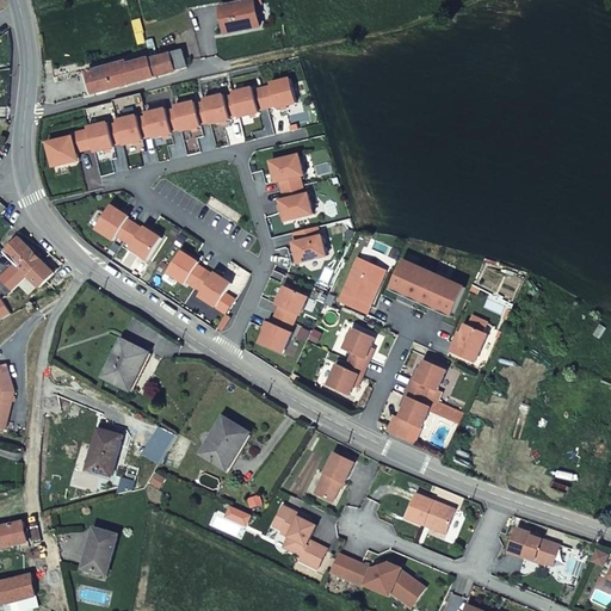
[(260,28),(255,2),(255,1),(221,8),(227,34),(260,28)]
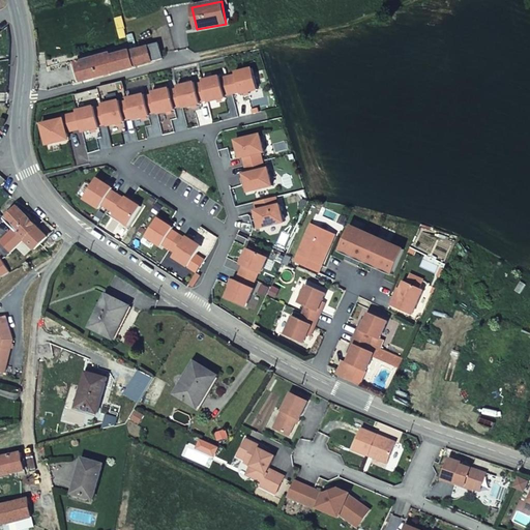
[(135,67),(163,59),(158,45),(130,52),(135,67)]
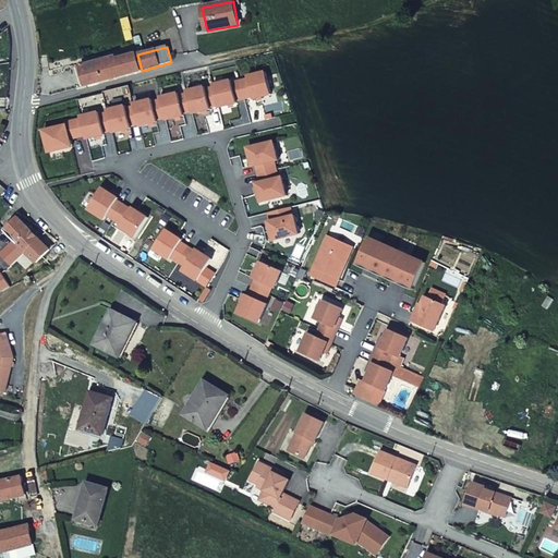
[(142,71),(137,55),(117,60),(116,57),(82,68),(87,85),(142,71)]
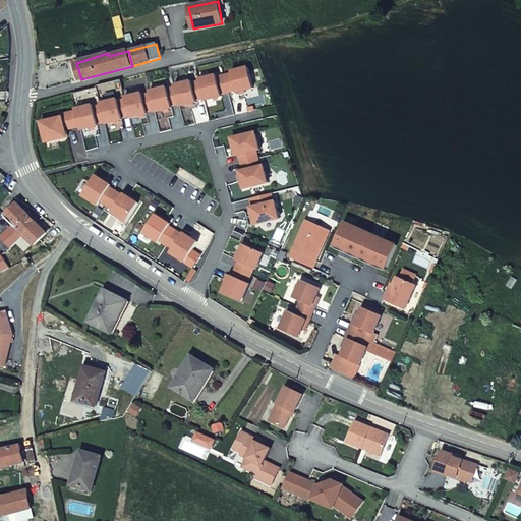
[(72,64),(75,81),(81,79),(76,63),(72,64)]
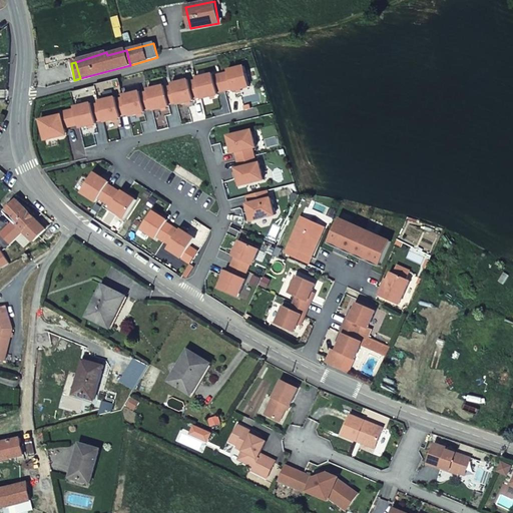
[(196,78),(197,80),(201,97),(201,99),(218,95),(218,92),(225,91),(221,74),(214,76),(213,74),(196,78)]
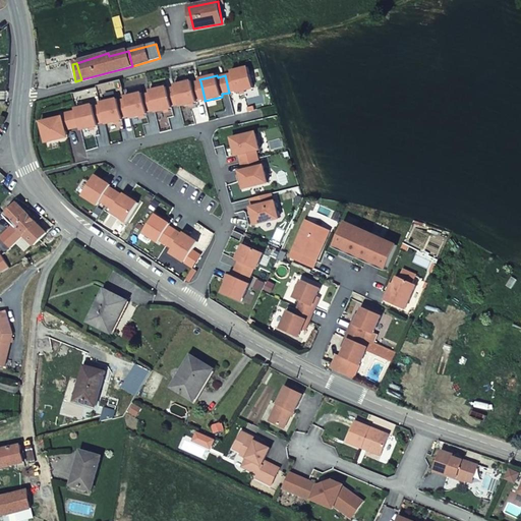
[(205,99),(200,81),(192,83),(192,81),(175,85),(175,88),(179,104),(180,107),(197,103),(196,100),(205,99)]
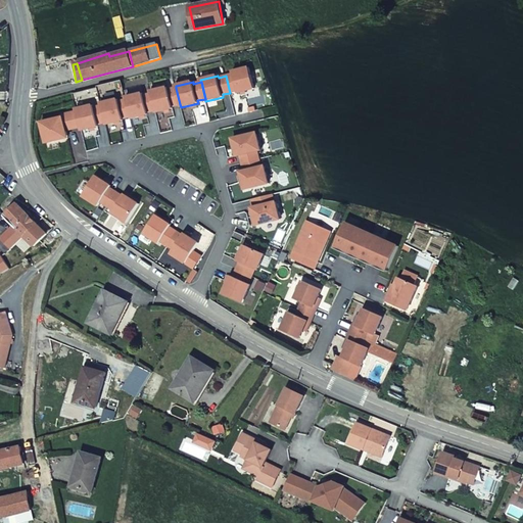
[(168,88),(151,92),(151,94),(155,110),(156,113),(174,108),(173,106),(180,104),(176,88),(169,90),(168,88)]
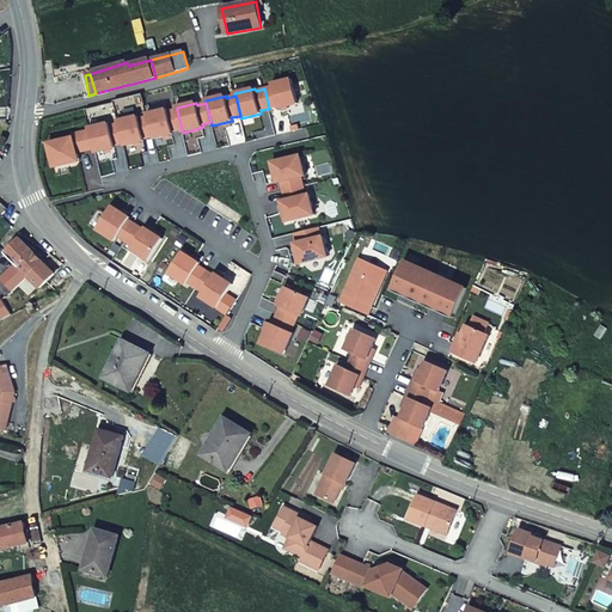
[(182,129),(177,110),(169,112),(167,110),(147,115),(148,117),(153,136),(153,140),(173,134),(173,132),(182,129)]
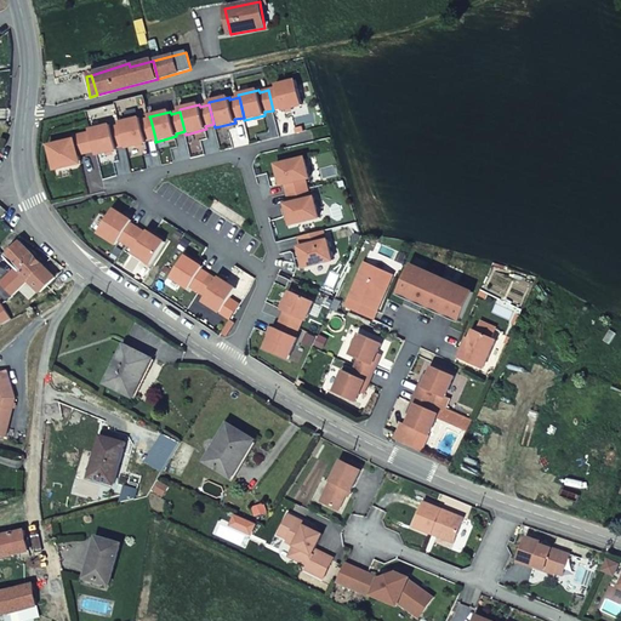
[(120,124),(121,126),(126,146),(126,148),(147,143),(146,141),(155,138),(151,119),(141,121),(141,118),(120,124)]
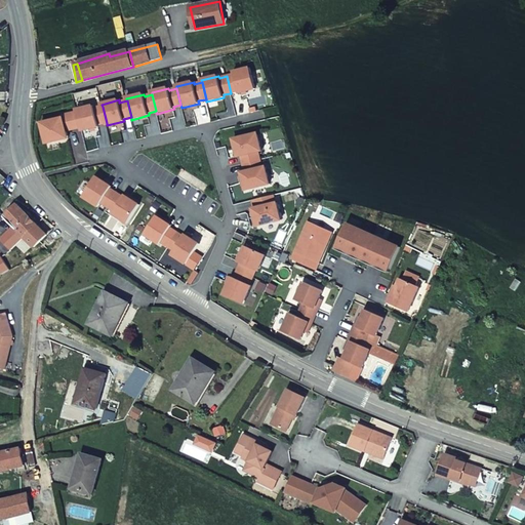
[(107,123),(103,107),(94,109),(93,106),(77,110),(77,113),(81,127),(82,131),(99,127),(98,125),(107,123)]
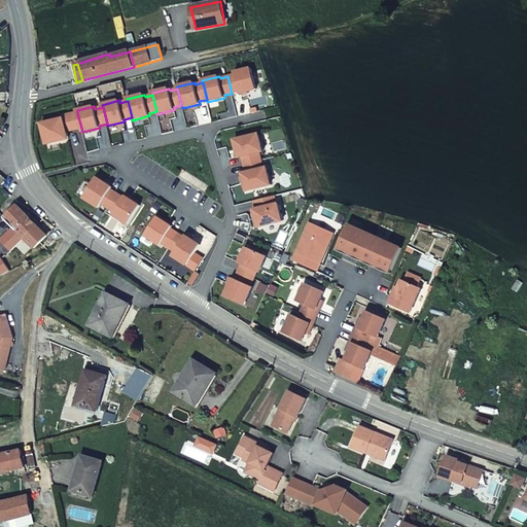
[(81,128),(77,113),(63,116),(63,118),(42,124),(47,144),(63,141),(62,138),(68,137),(67,132),(81,128)]
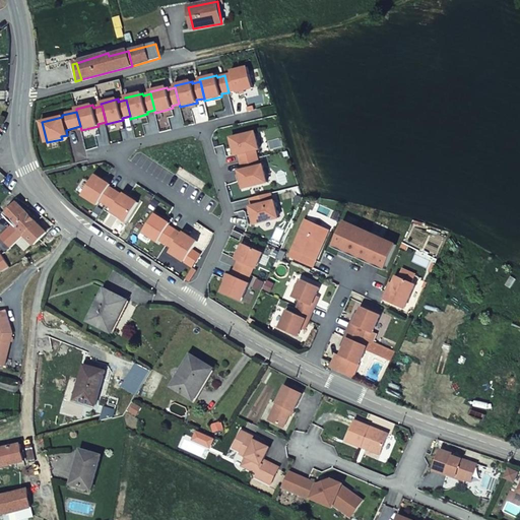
[(256,132),(232,138),(234,147),(236,147),(237,151),(235,151),(236,155),(239,154),(241,163),(258,158),(257,150),(260,149),(256,132)]
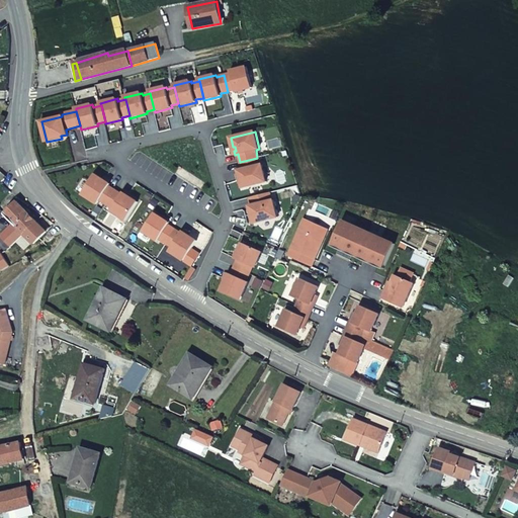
[(96,175),(82,194),(97,204),(99,200),(106,205),(115,190),(109,186),(110,184),(96,175)]
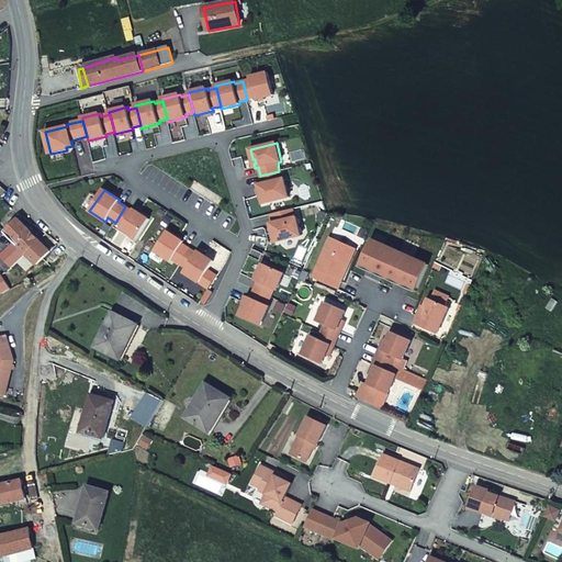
[(125,206),(115,223),(123,227),(121,229),(137,239),(150,220),(134,210),(133,212),(125,206)]
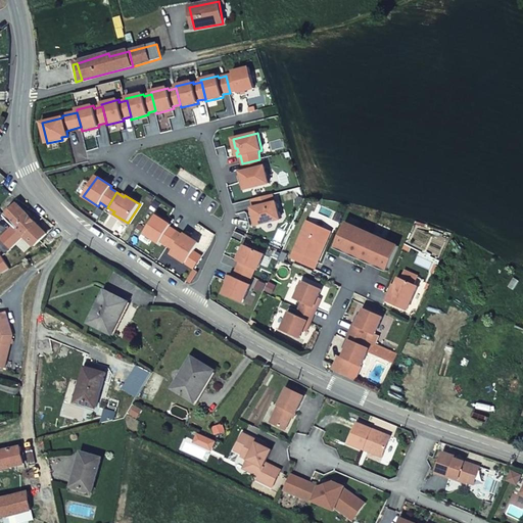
[(273,195),(252,200),(253,208),(252,208),(253,212),(255,211),(256,216),(254,216),(256,226),(281,220),(277,202),(275,202),(273,195)]
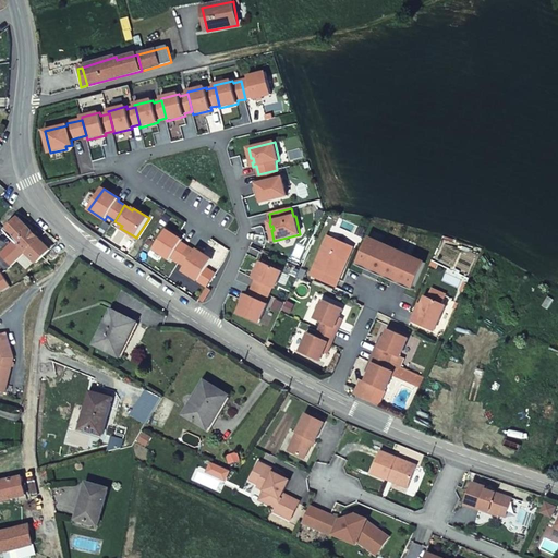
[(19,218),(5,231),(21,247),(25,252),(39,239),(19,218)]
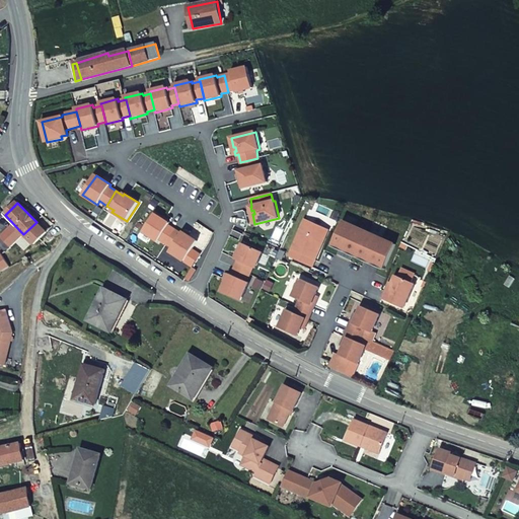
[(19,230),(5,215),(0,210),(0,235),(5,239),(15,229),(17,232),(19,230)]
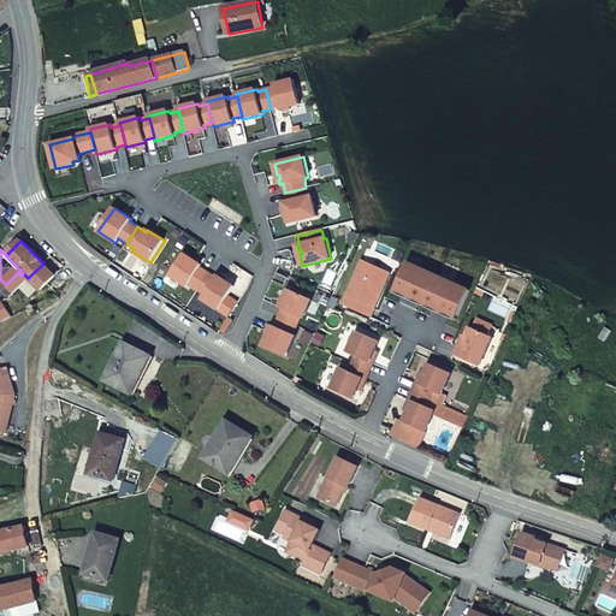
[(202,266),(184,254),(170,276),(188,288),(189,285),(197,290),(208,273),(201,268),(202,266)]
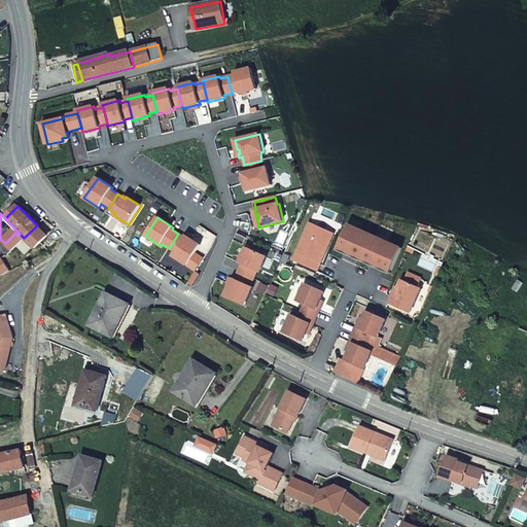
[(310,222),(292,260),(317,271),(320,264),(317,262),(324,246),(321,245),(328,231),(310,222)]
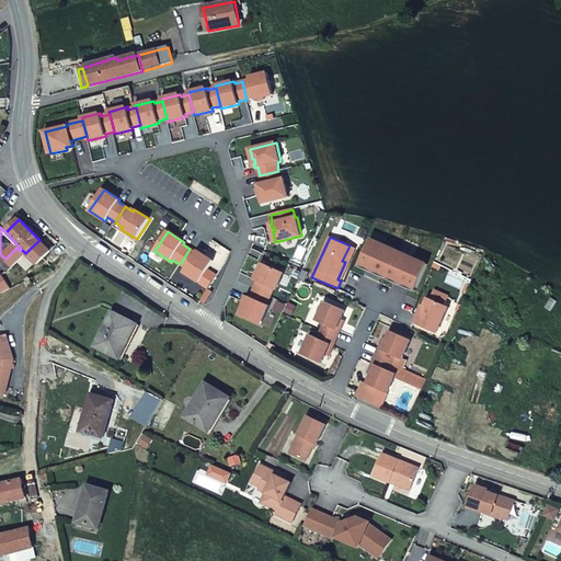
[(42,239),(39,240),(25,253),(36,265),(54,248),(46,241),(45,242),(42,239)]
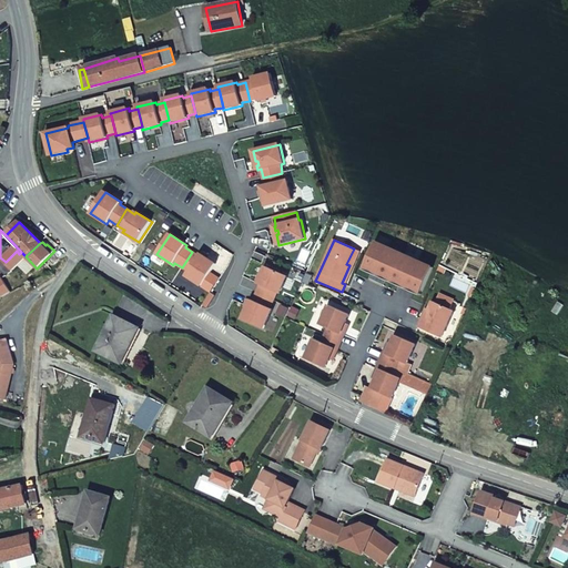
[(376,242),(363,270),(371,273),(376,260),(384,263),(391,249),(376,242)]
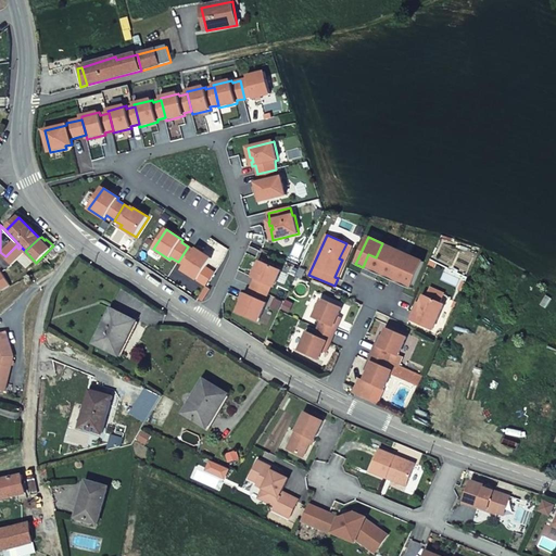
[(352,247),(346,243),(339,258),(342,260),(335,277),(338,278),(352,247)]
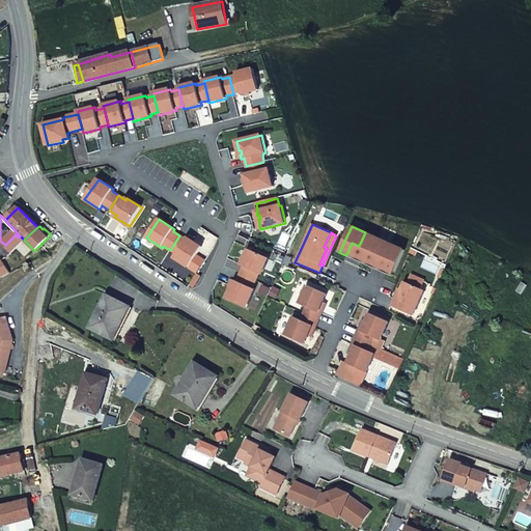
[(365,232),(359,246),(365,249),(360,260),(366,263),(378,238),(365,232)]
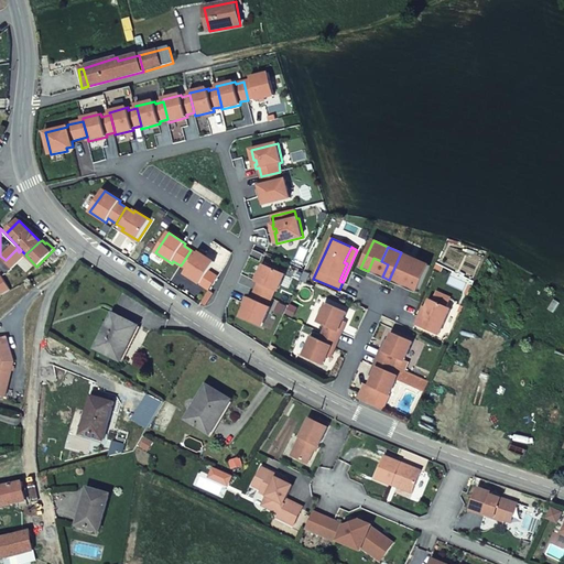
[(197,255),(191,250),(181,266),(187,270),(185,274),(201,284),(215,262),(199,252),(197,255)]
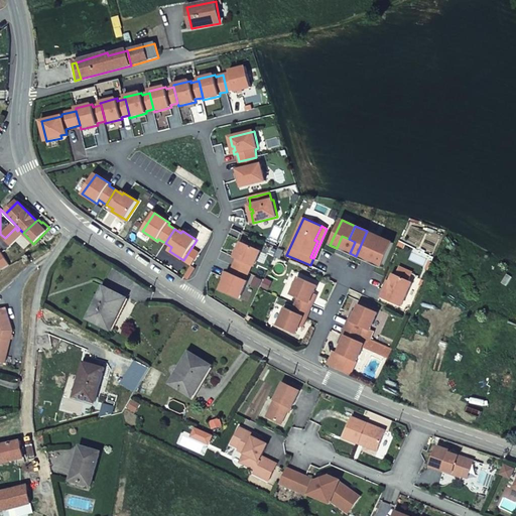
[(367,231),(356,256),(363,259),(368,248),(374,250),(380,237),(367,231)]
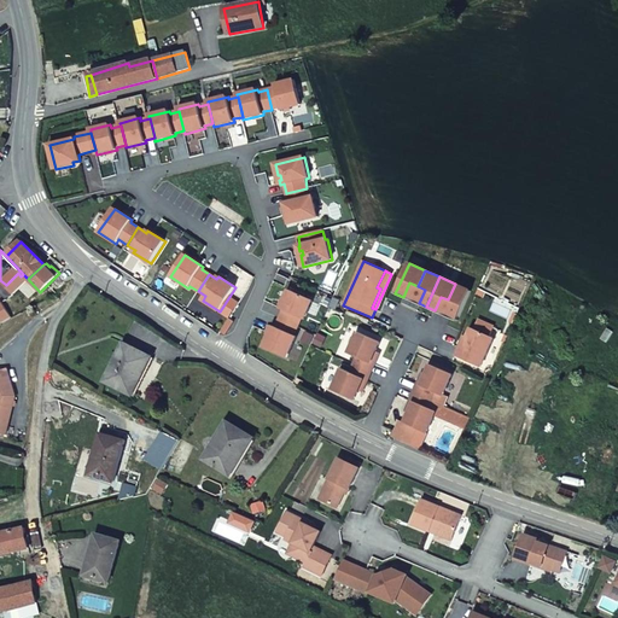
[(409,283),(403,297),(412,301),(418,286),(409,283)]
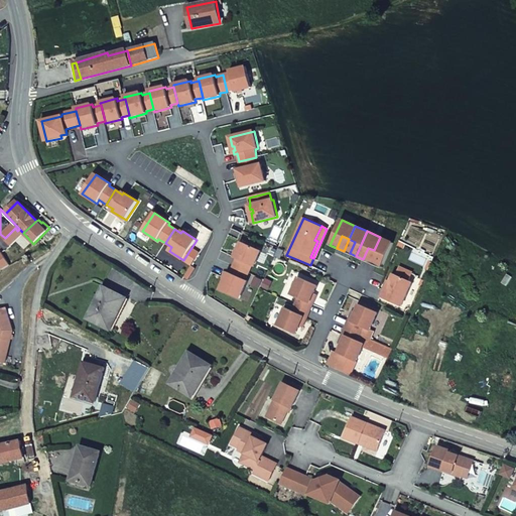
[(380,237),(374,250),(381,253),(376,265),(383,268),(394,243),(380,237)]
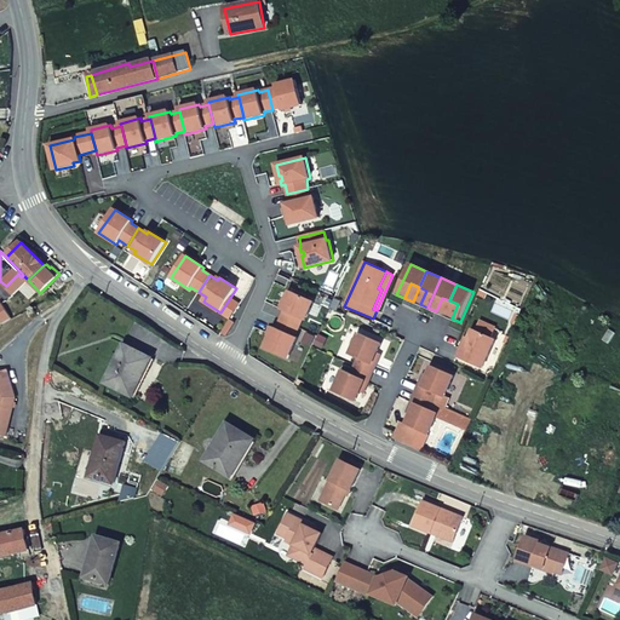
[(419,287),(413,302),(420,304),(426,291),(419,287)]
